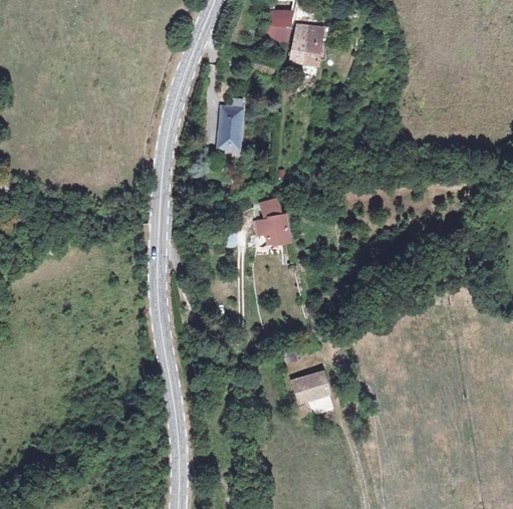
[(282,56),(291,2),(259,4),(260,16),(265,16),(267,54),(282,56)]
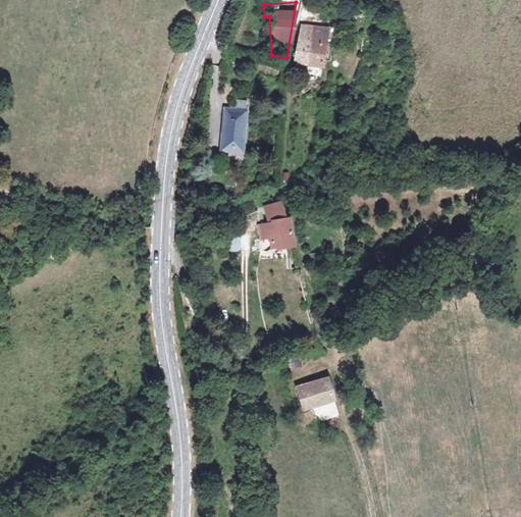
[(309,62),(313,28),(308,27),(303,26),(299,44),(296,62),(309,64),(309,62)]
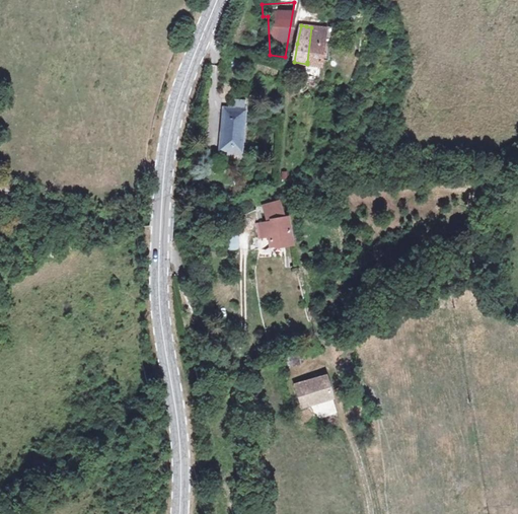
[(326,30),(311,27),(307,62),(323,63),(326,30)]
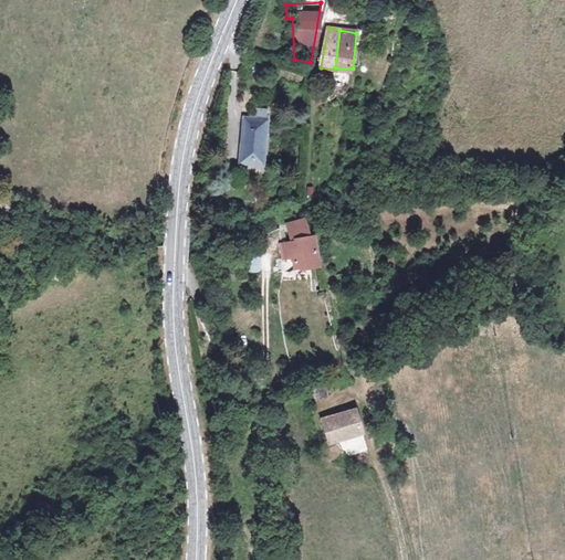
[(240,165),(264,167),(271,118),(246,116),(240,165)]
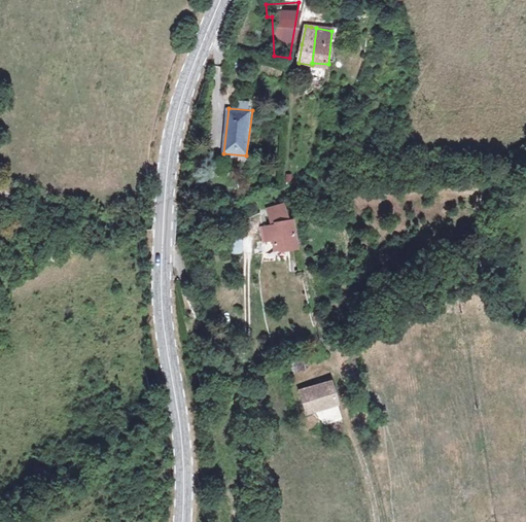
[(290,220),(272,224),(273,238),(275,250),(296,246),(290,220)]
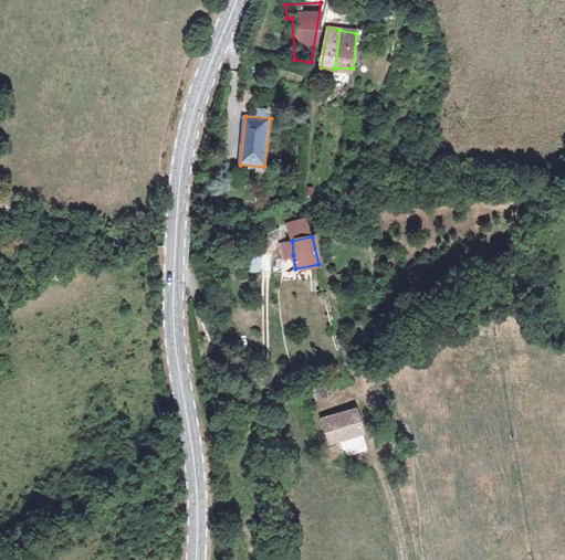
[(293,255),(292,241),(280,243),(283,257),(293,255)]
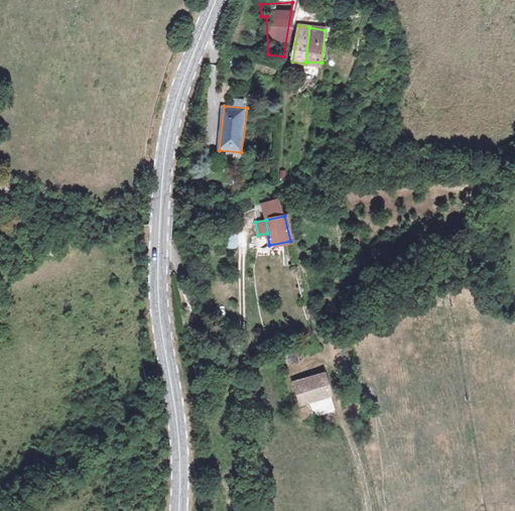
[(237,243),(236,230),(229,230),(230,243),(237,243)]
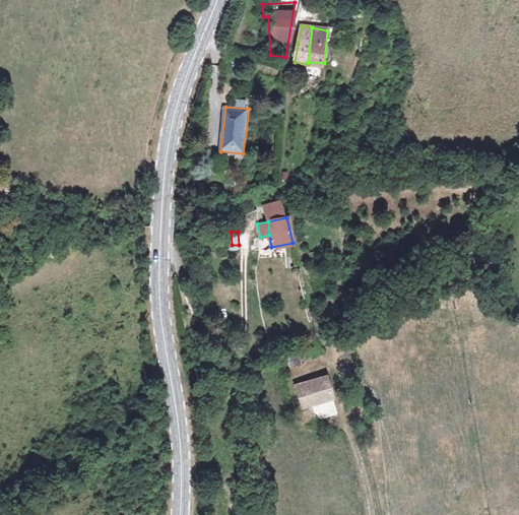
[(307,249),(308,256),(319,254),(318,247),(307,249)]
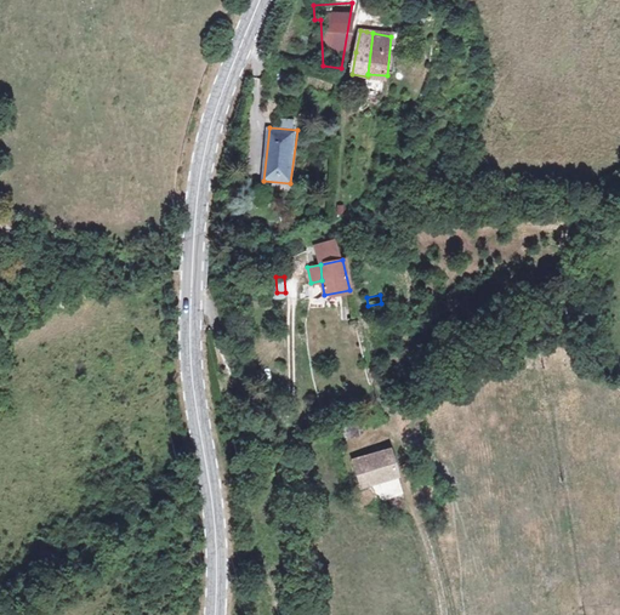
[(374,328),(382,325),(380,313),(371,314),(374,328)]
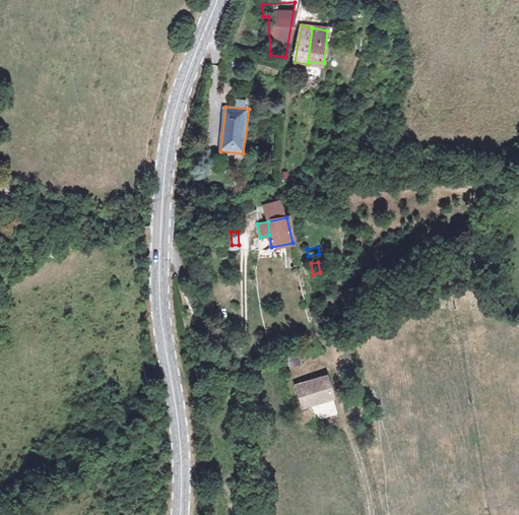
[(271,364),(273,371),(299,363),(297,356),(271,364)]
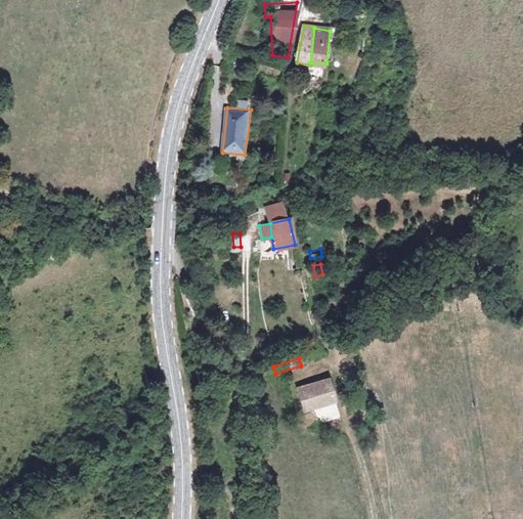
[(312,405),(335,399),(330,378),(297,386),(302,407),(312,405)]
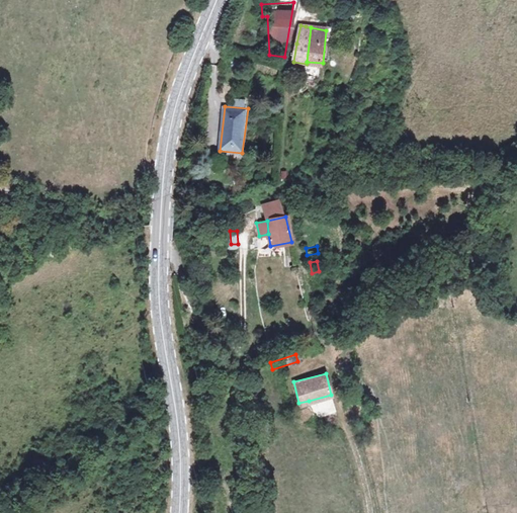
[(331,395),(309,401),(314,416),(336,411),(331,395)]
